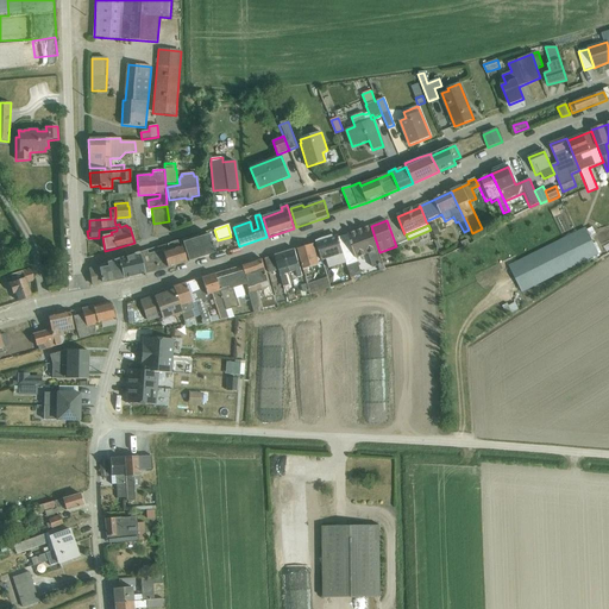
[(371,226),(349,234),(357,259),(369,255),(374,269),(378,267),(380,271),(385,270),(380,252),(371,226)]
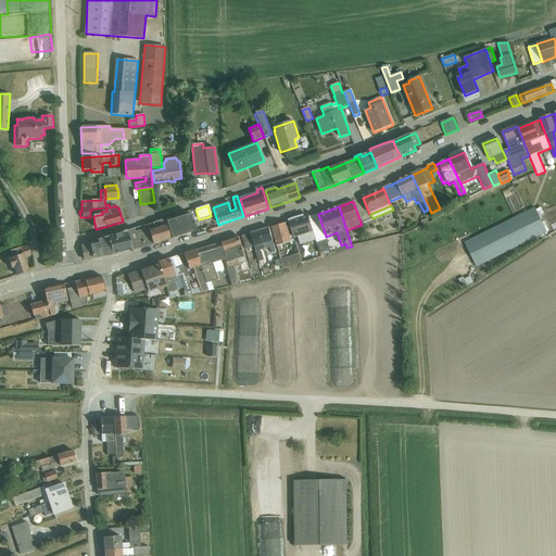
[(534,207),(464,243),(470,255),(477,267),(546,232),(548,231),(544,222),(542,223),(539,216),(544,214),(541,207),(535,210),(534,207)]
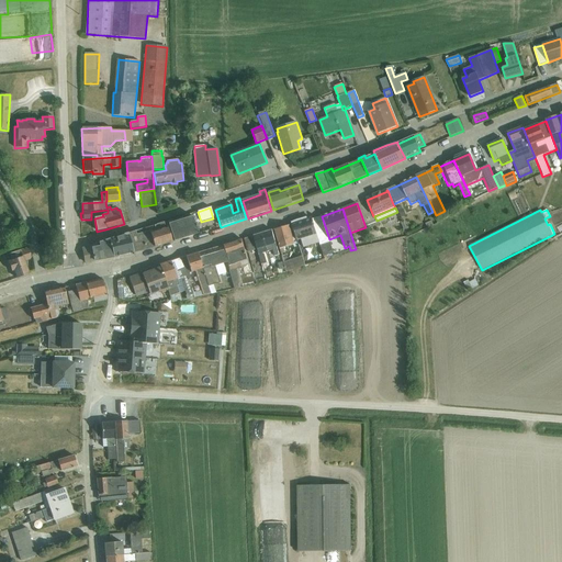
[(182,217),(167,222),(173,242),(198,234),(192,216),(183,218),(182,217)]
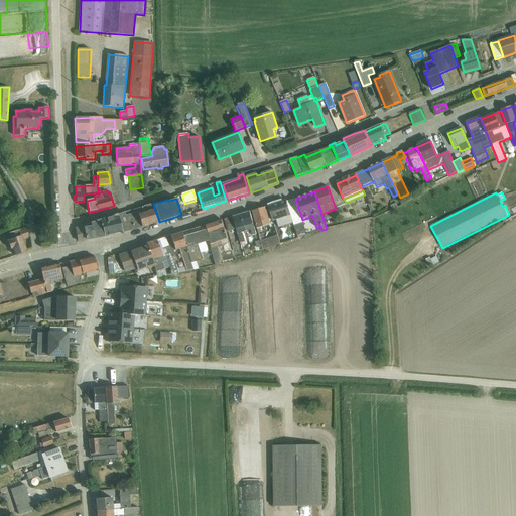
[(302,220),(295,199),(286,202),(286,201),(272,206),(272,207),(268,208),(273,222),(276,221),(279,228),(293,223),(297,236),(306,233),(302,220)]
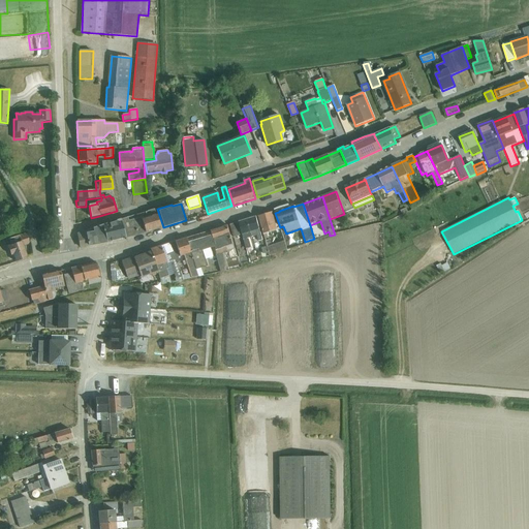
[(127,218),(120,220),(125,239),(161,228),(156,210),(145,213),(135,215),(136,219),(128,221),(127,218)]
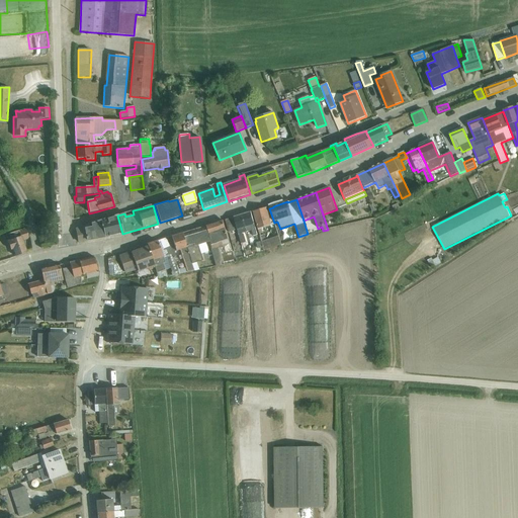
[(267,207),(253,212),(259,235),(263,234),(262,229),(272,226),(267,207)]
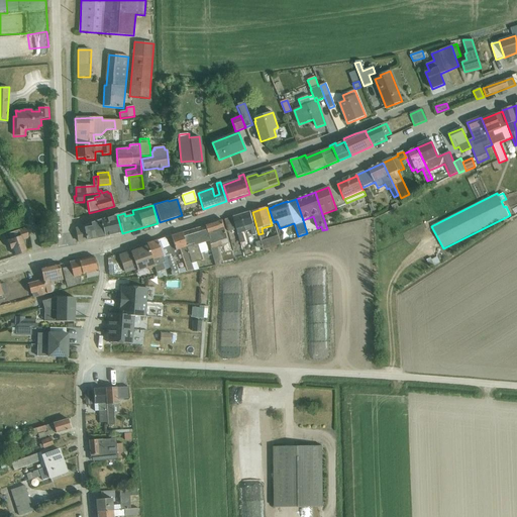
[(250,212),(241,215),(246,232),(251,230),(253,236),(257,234),(250,212)]
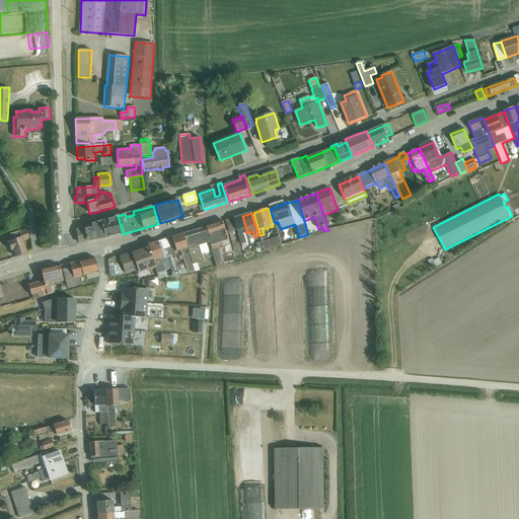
[(118,216),(100,222),(104,238),(123,234),(118,216)]
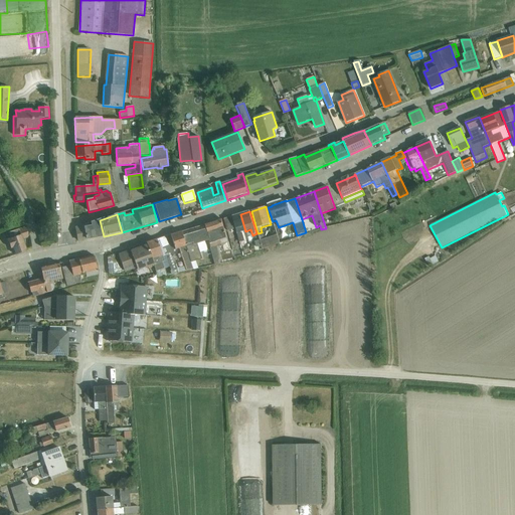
[(245,231),(240,214),(224,219),(227,231),(235,229),(239,242),(244,240),(242,232),(245,231)]
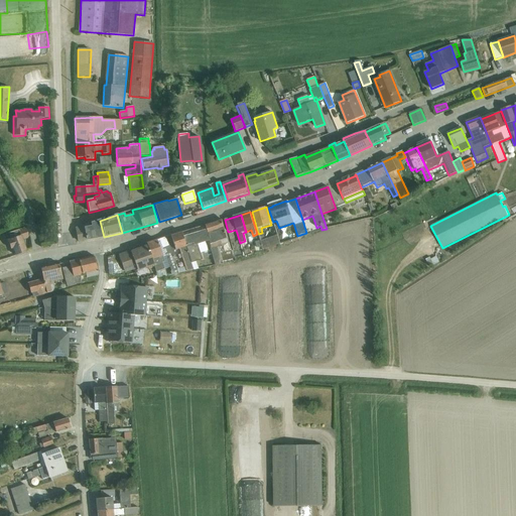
[(104,237),(100,221),(91,224),(92,227),(85,228),(85,226),(76,229),(78,242),(104,237)]
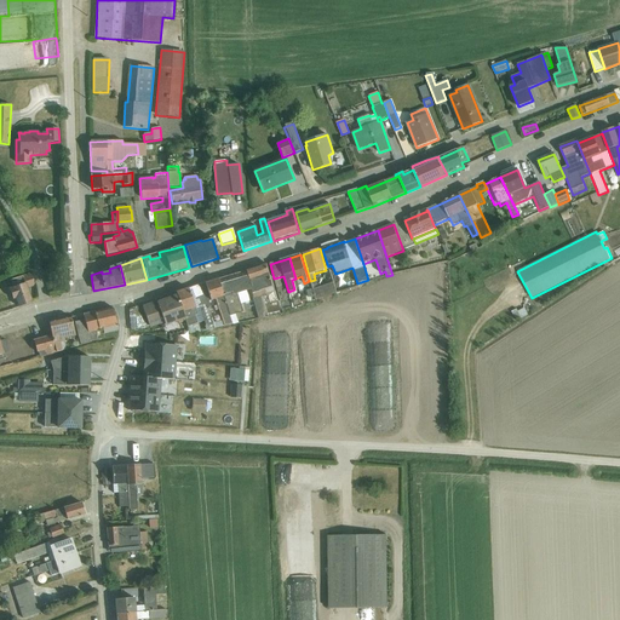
[(267,265),(245,271),(251,290),(259,320),(267,319),(265,313),(260,297),(275,292),(267,265)]
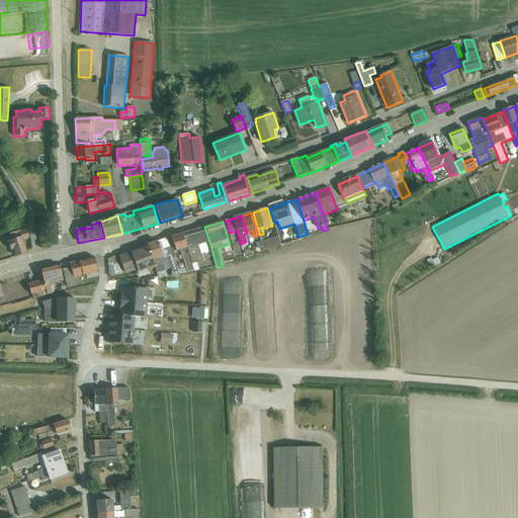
[(204,227),(182,234),(191,264),(196,263),(202,261),(200,254),(207,252),(204,244),(209,242),(204,227)]
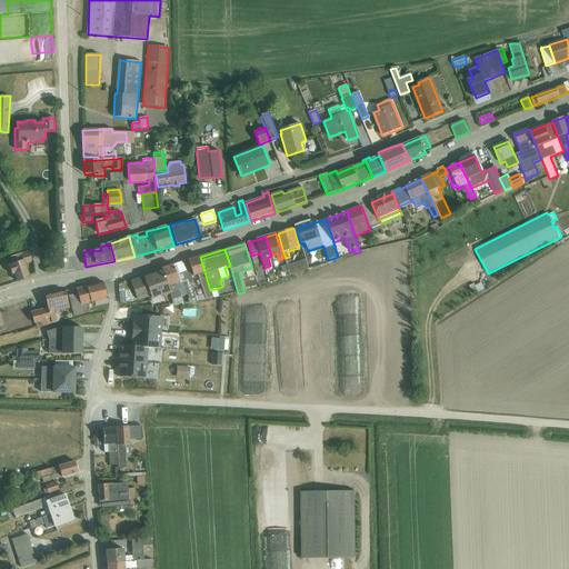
[(11,263),(8,266),(12,276),(15,275),(17,282),(29,278),(25,266),(30,263),(30,250),(9,258),(11,263)]
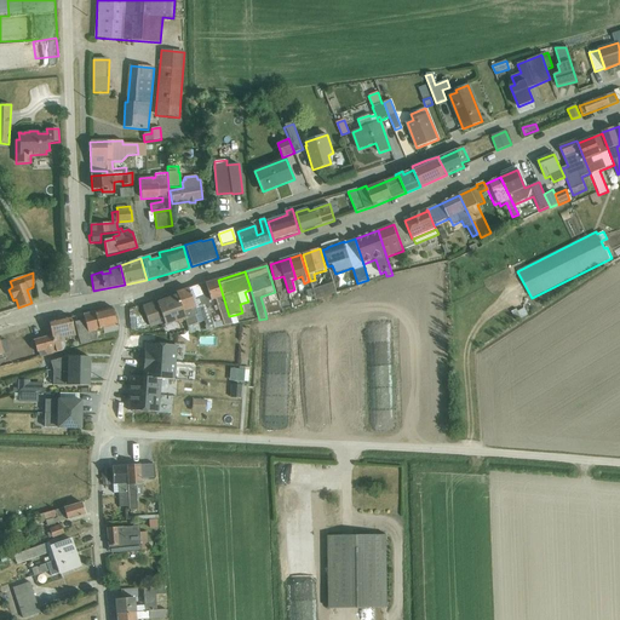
[(205,285),(199,286),(206,303),(216,299),(217,305),(213,306),(214,311),(219,310),(222,321),(212,323),(214,329),(233,325),(229,316),(218,280),(205,283),(205,285)]
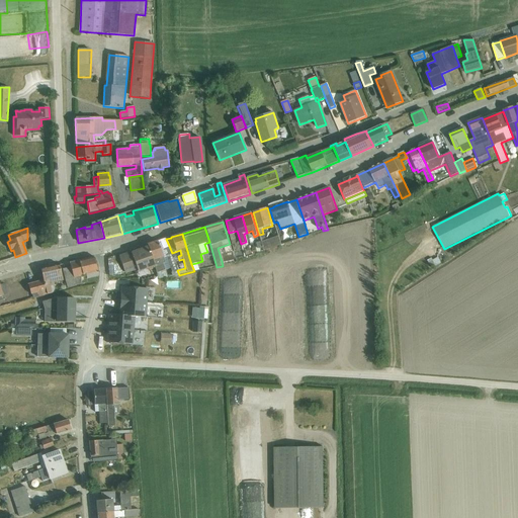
[(265,235),(260,236),(264,251),(282,245),(279,236),(266,240),(265,235)]
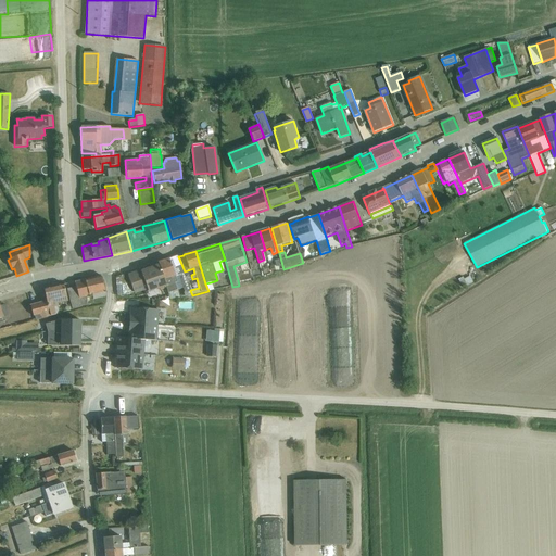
[(185,272),(178,256),(158,263),(158,265),(165,287),(169,300),(179,298),(178,290),(182,289),(184,292),(184,293),(184,297),(192,295),(190,290),(185,272)]
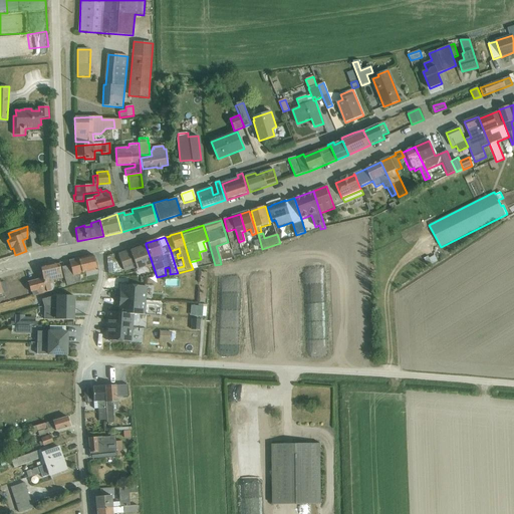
[(146,245),(117,256),(120,263),(123,271),(136,266),(137,270),(144,268),(144,269),(146,268),(148,269),(151,268),(152,266),(153,265),(146,245)]
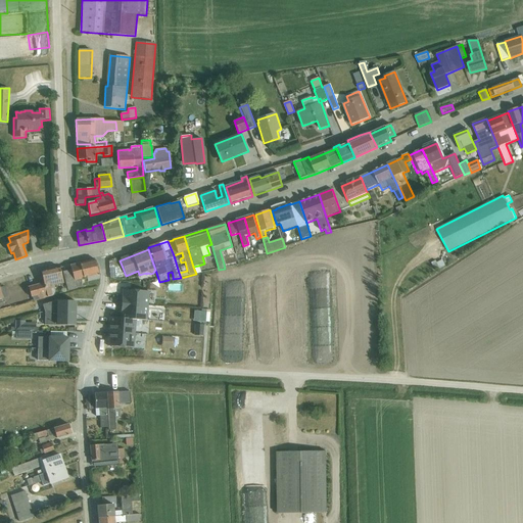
[(86,278),(88,282),(99,279),(95,260),(69,267),(70,270),(74,281),(86,278)]
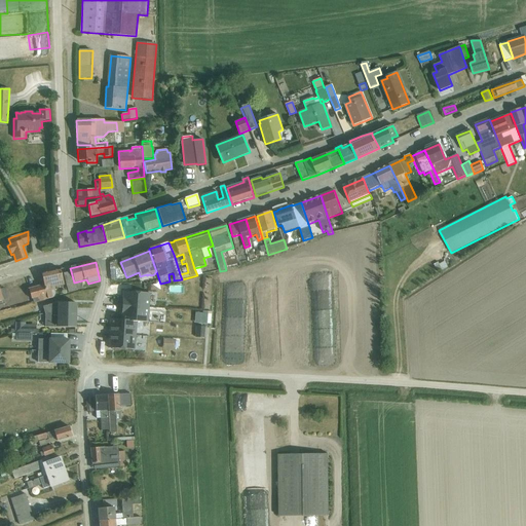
[(123,269),(120,262),(109,263),(110,278),(124,279),(122,270),(123,269)]
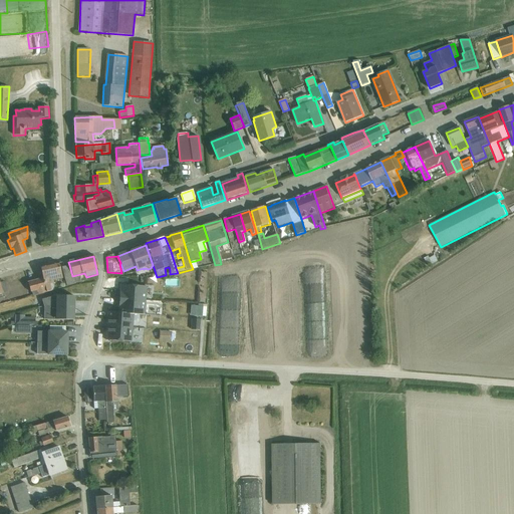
[(421,256),(415,259),(421,271),(426,268),(421,256)]
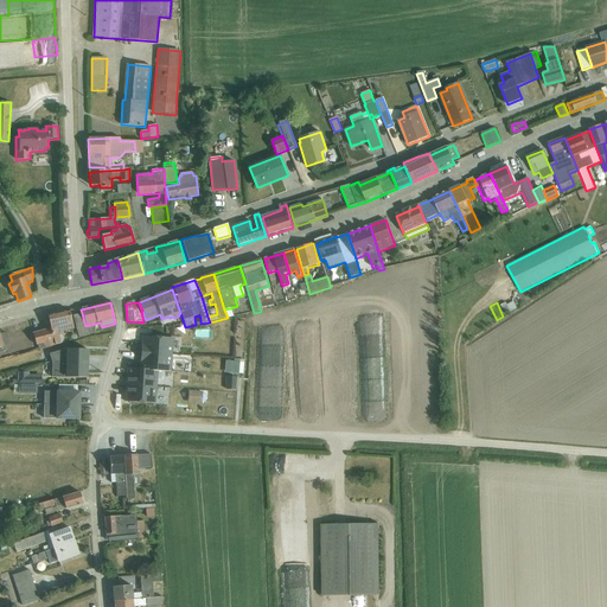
[(505,302),(500,306),(506,315),(517,310),(513,302),(506,306),(505,302)]
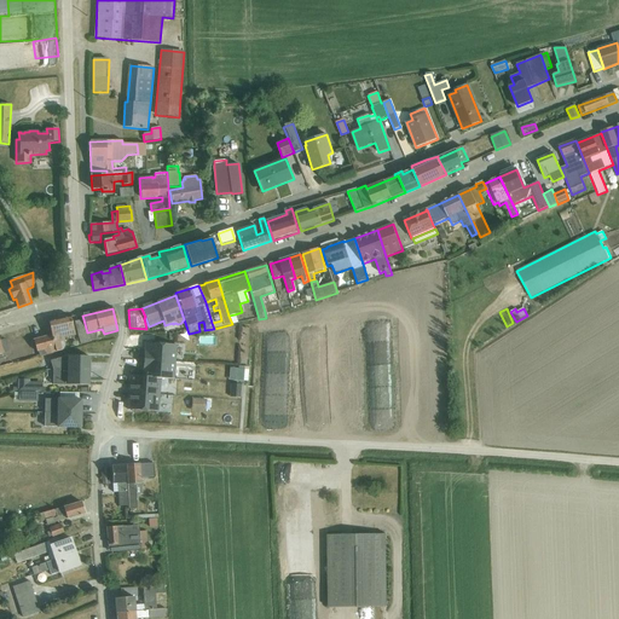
[(52,335),(56,352),(65,350),(63,339),(75,336),(70,317),(48,323),(52,335)]
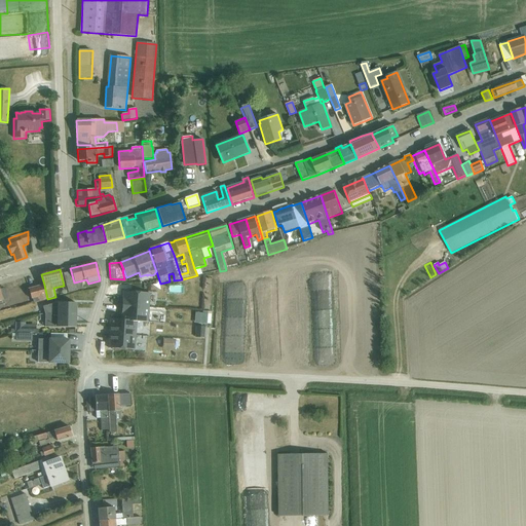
[(74,283),(71,271),(63,274),(68,293),(77,291),(74,283)]
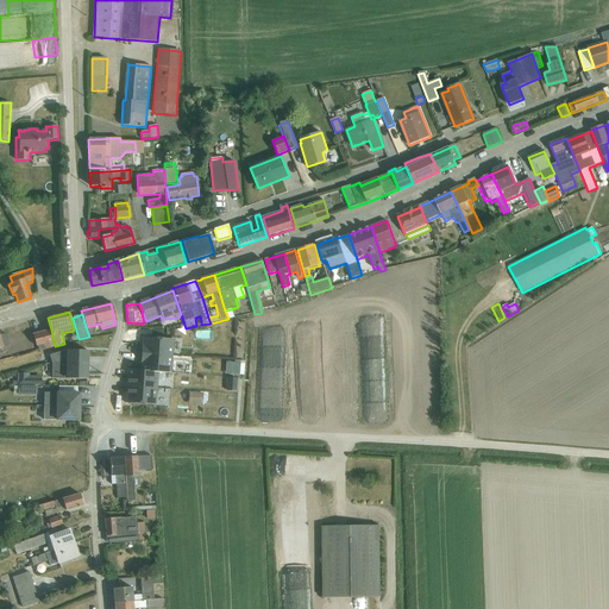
[(100,324),(86,327),(89,337),(96,334),(95,330),(102,328),(100,324)]
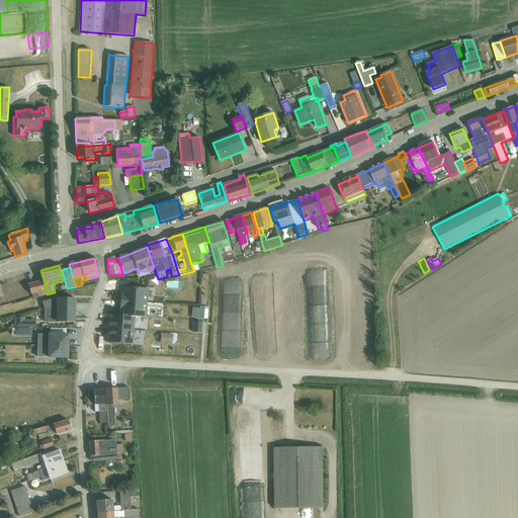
[(183,289),(183,279),(169,278),(168,288),(183,289)]
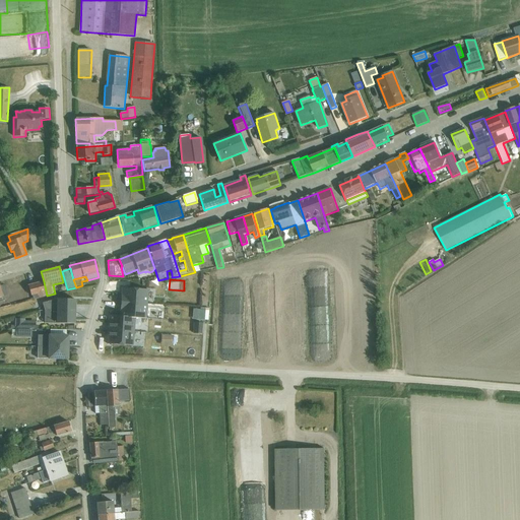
[(47,296),(44,281),(27,285),(30,296),(31,296),(33,300),(47,296)]
